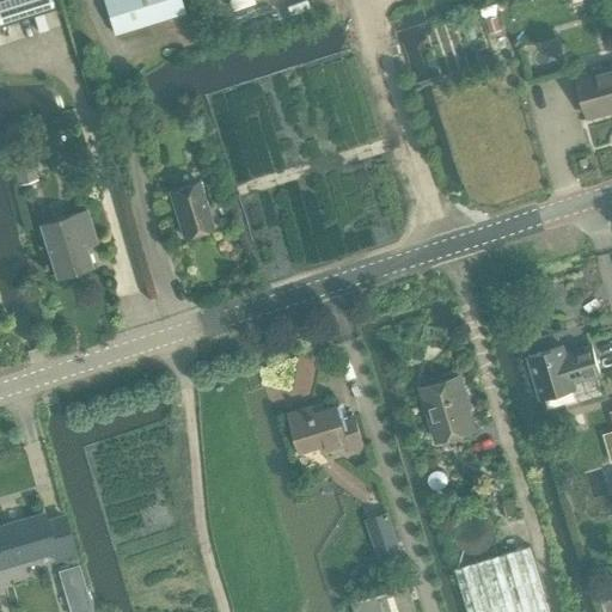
[(0,0),(0,25),(53,8),(50,0),(0,0)]
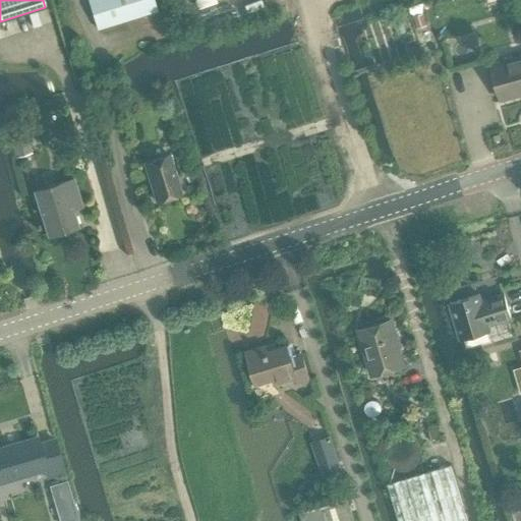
[(87,0),(97,30),(155,10),(152,0),(87,0)]
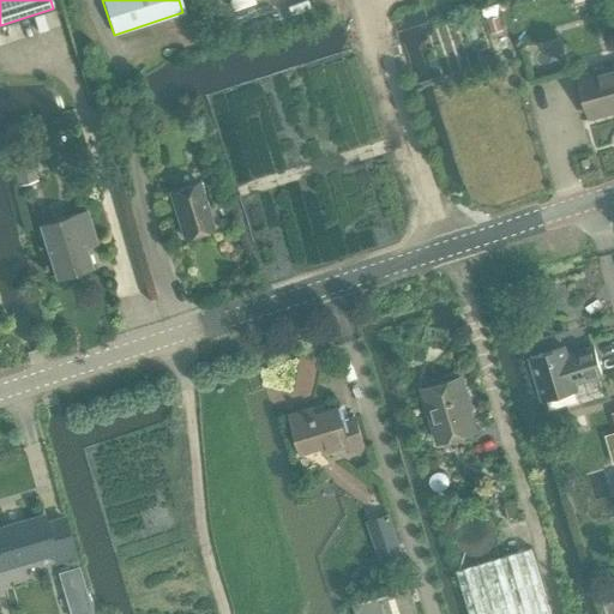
[(613,0),(599,0),(606,25),(613,23),(613,0)]
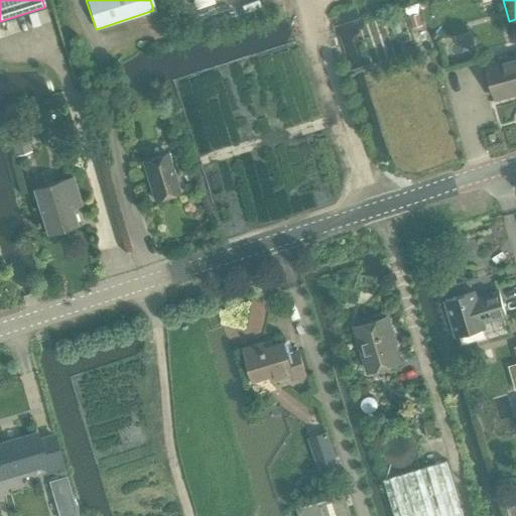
[(407,15),(411,29),(421,26),(417,11),(407,15)]
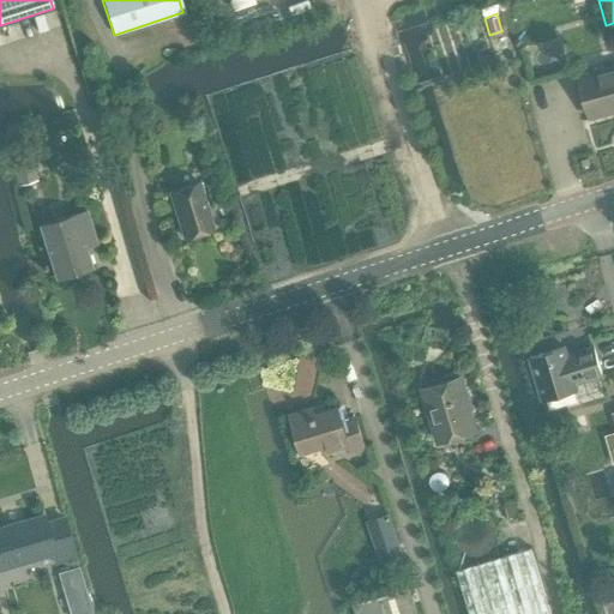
[(461,24),(467,42),(477,38),(473,20),(461,24)]
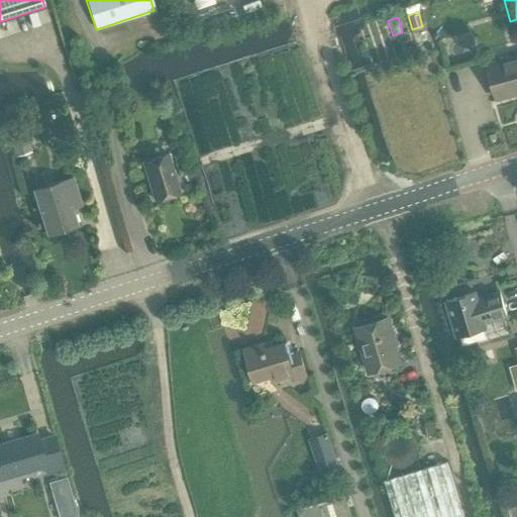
[(516,56),(487,65),(496,100),(516,93),(516,56)]
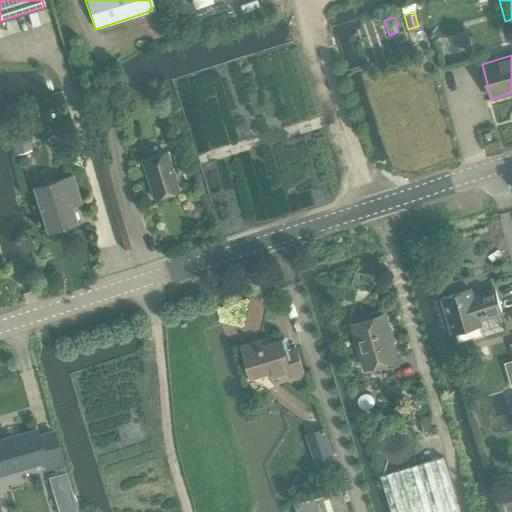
[(8,141),(13,155),(29,149),(24,135),(8,141)]
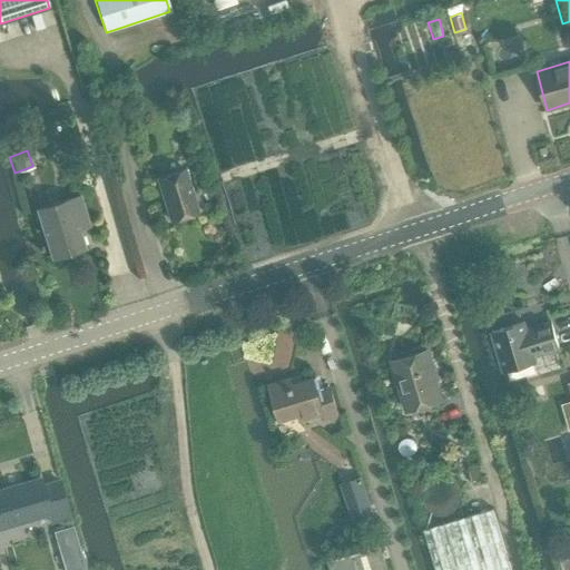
[(156,179),(169,222),(197,213),(184,170),(156,179)]
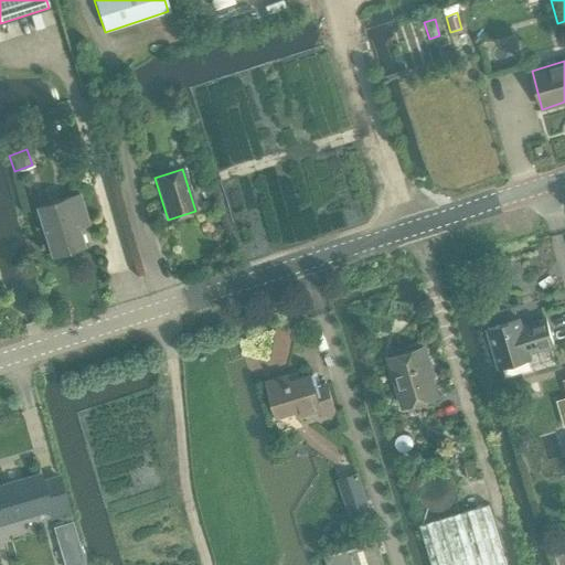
[(36,208),(49,248),(51,256),(75,248),(83,246),(74,216),(84,213),(78,195),(36,208)]
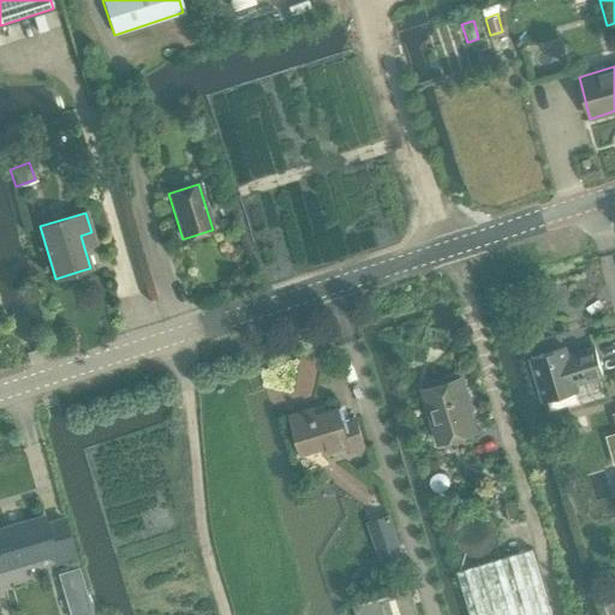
[(603,376),(593,347),(567,354),(565,347),(531,358),(543,401),(578,390),(575,384),(603,376)]
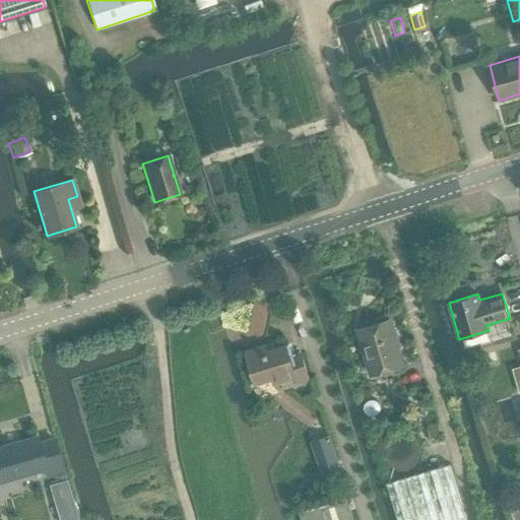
[(358,330),(371,375),(402,366),(388,321),(358,330)]
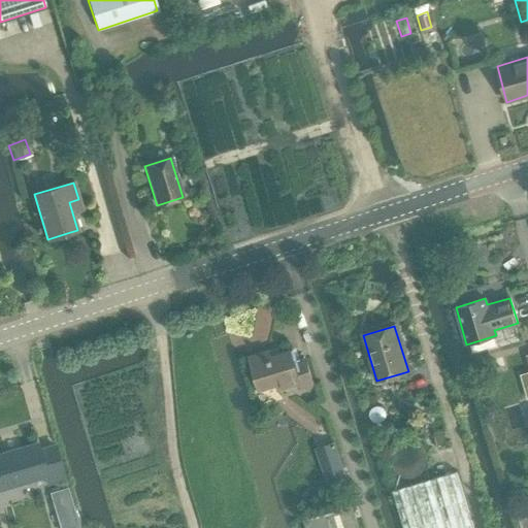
[(293,362),(290,351),(269,357),(267,351),(249,357),(259,391),(276,385),(278,391),(299,385),(301,391),(314,387),(305,359),(293,362)]
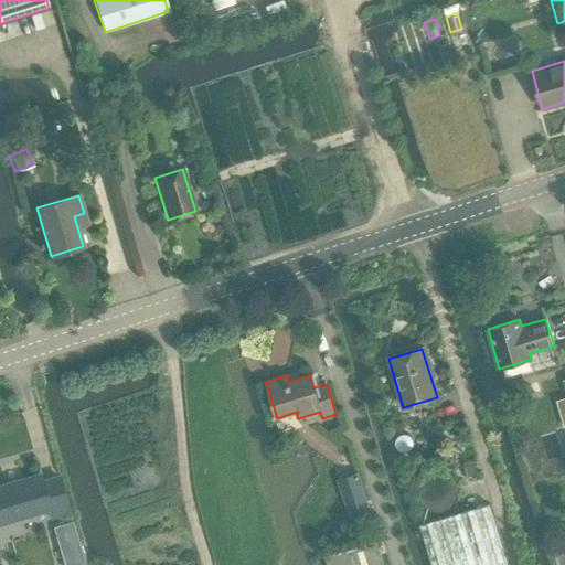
[(396,439),(395,444),(396,448),(400,451),(405,452),(408,451),(412,448),(413,444),(412,439),(408,436),(404,435),(400,436),(396,439)]
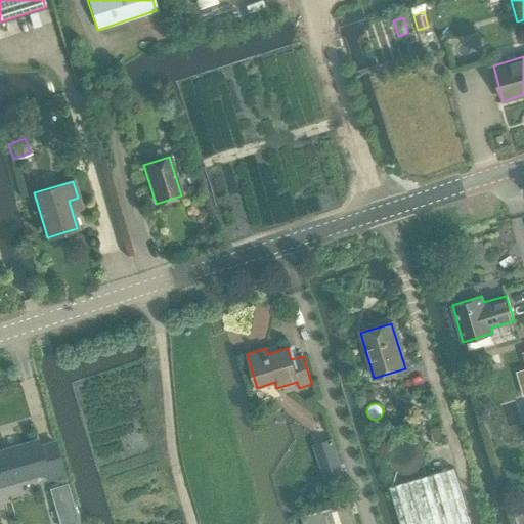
[(37,439),(0,448),(0,484),(45,473),(47,481),(63,477),(53,441),(39,445),(37,439)]
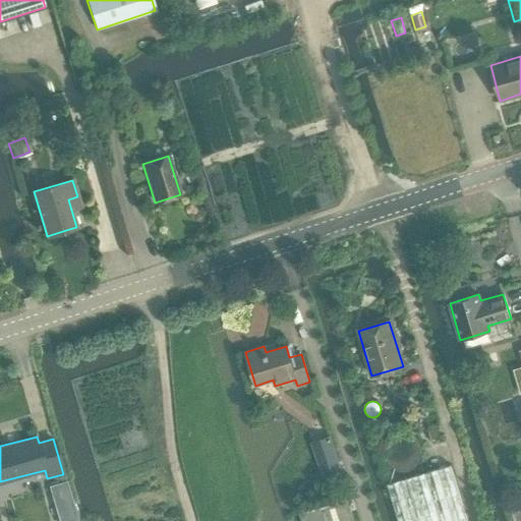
[(343,475),(336,455),(319,461),(325,481),(343,475)]
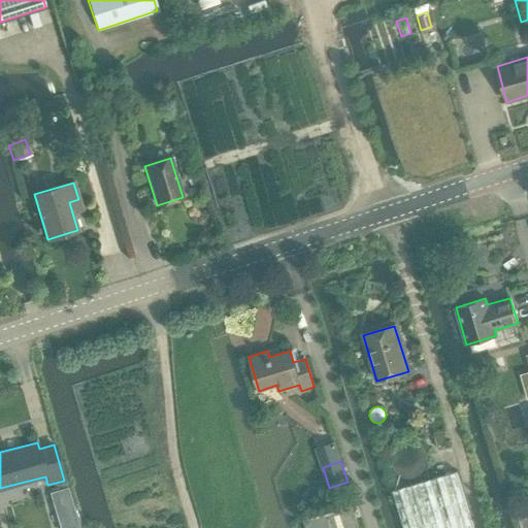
[(390,492),(401,527),(470,527),(454,472),(390,492)]
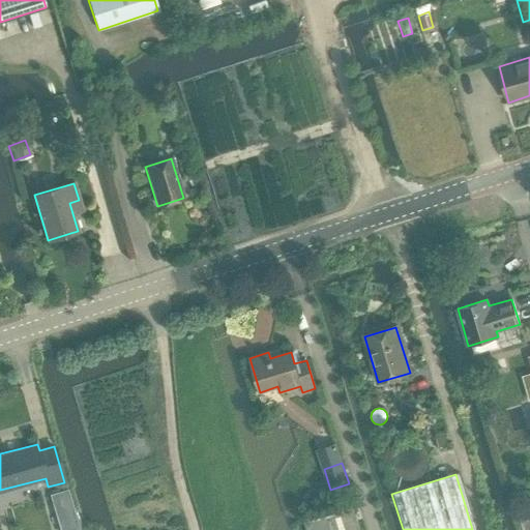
[(68,490),(51,496),(56,512),(74,507),(68,490)]
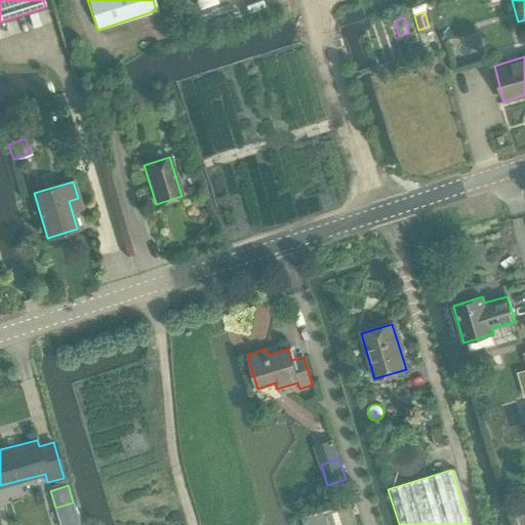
[(301,518),(304,524),(355,524),(349,502),(301,518)]
